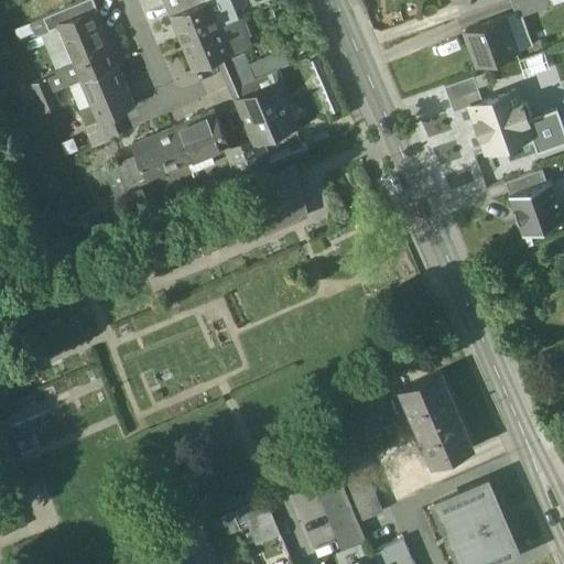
[(93,0),(89,0),(44,20),(50,33),(60,29),(94,14),(98,12),(93,0)]
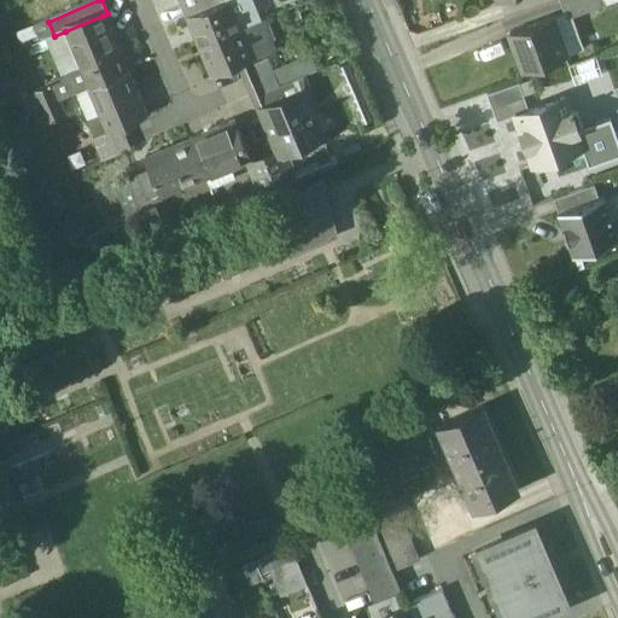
[(226,0),(181,0),(200,47),(239,31),(226,0)]
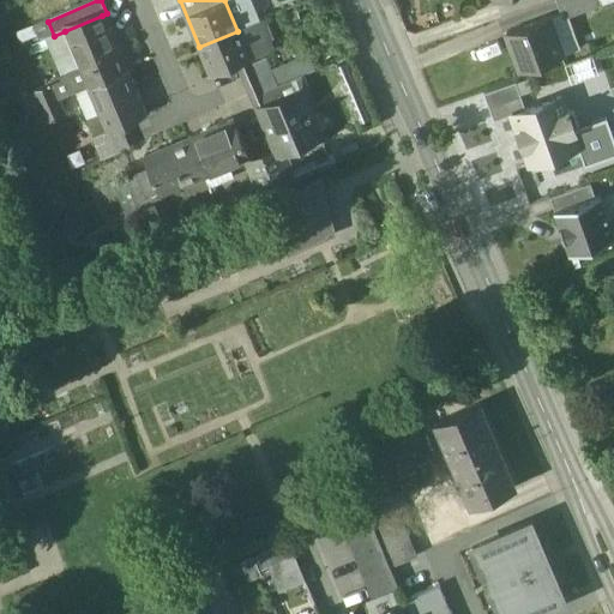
[(559,0),(557,1),(561,13),(564,19),(569,18),(600,6),(596,0),(559,0)]
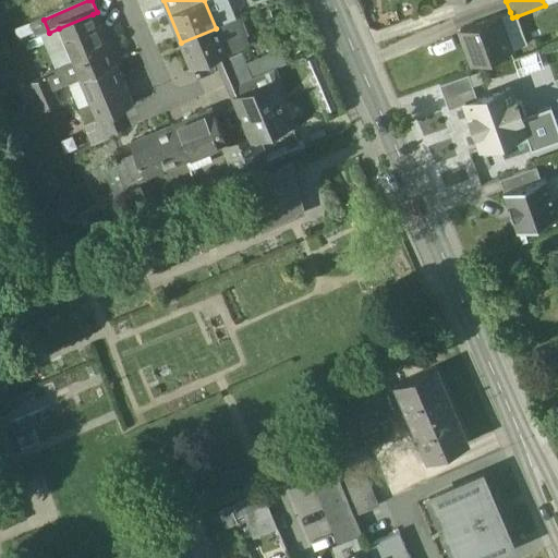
[(517,16),(512,17),(510,12),(498,16),(511,50),(526,45),(517,16)]
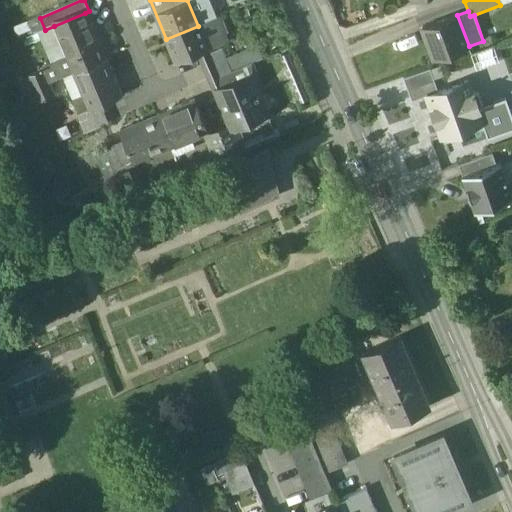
[(85,13),(54,26),(59,38),(89,25),(90,24),(85,13)]
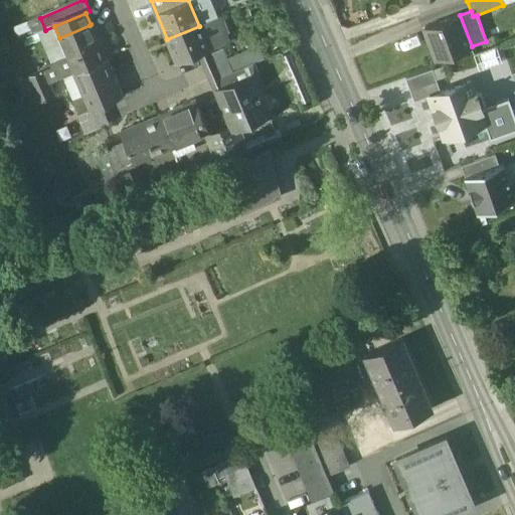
[(460,15),(424,28),(437,59),(472,47),(472,46),(460,15)]
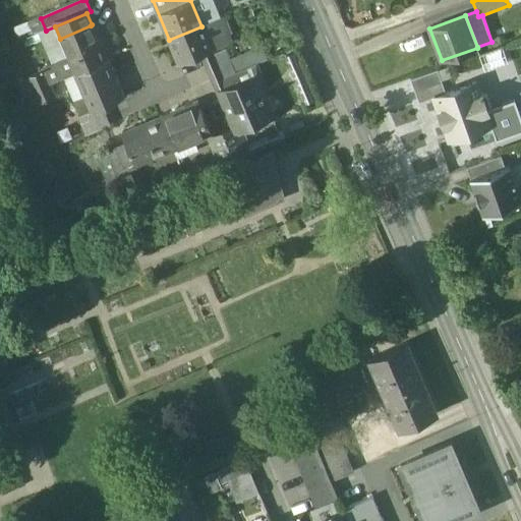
[(233,41),(223,17),(201,26),(212,50),(233,41)]
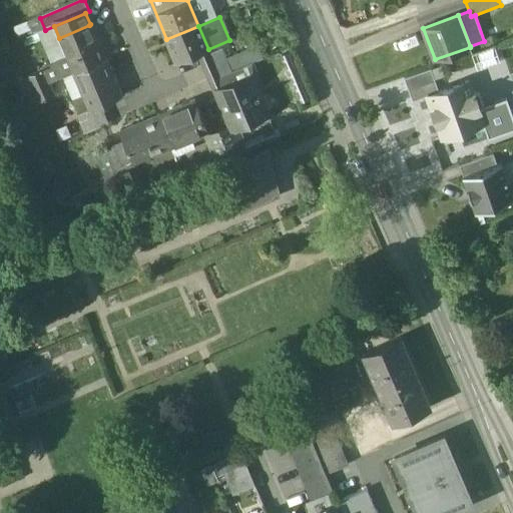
[(89,25),(59,38),(65,52),(66,51),(76,73),(105,61),(89,25)]
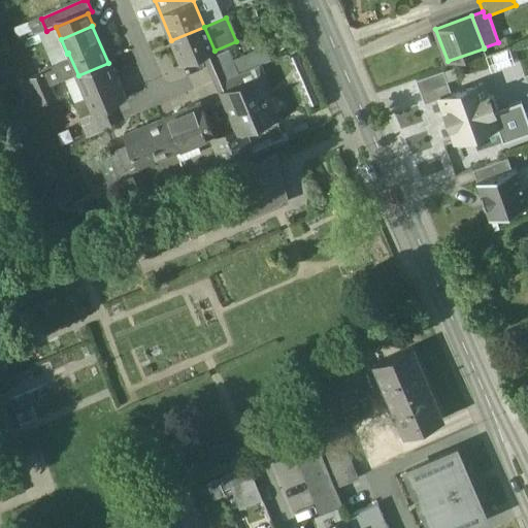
[(204,27),(171,40),(182,64),(215,51),(204,27)]
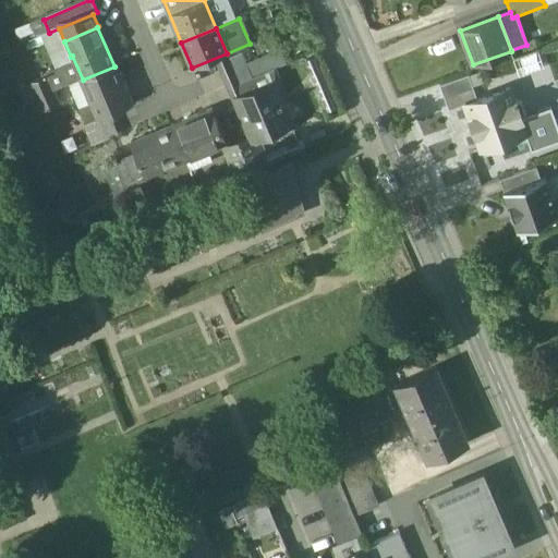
[(280,49),(247,64),(252,77),(287,62),(280,49)]
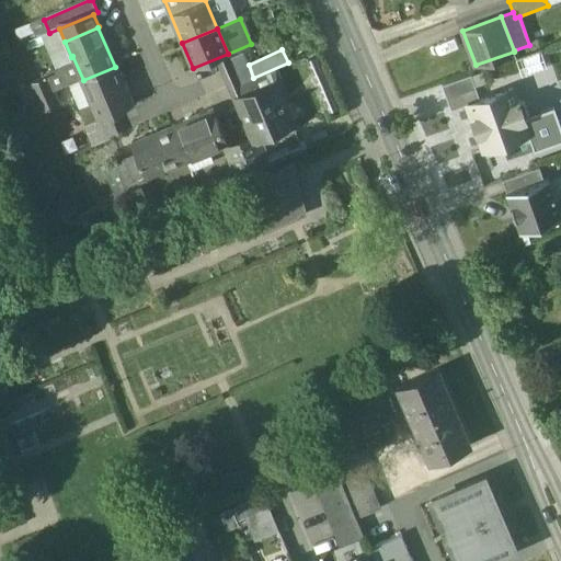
[(243,54),(218,64),(229,88),(253,78),(243,54)]
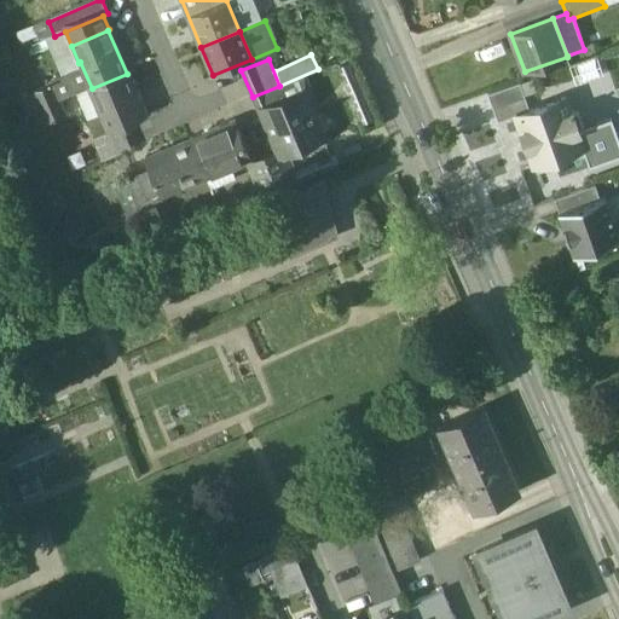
[(578,63),(580,76),(597,74),(595,59),(578,63)]
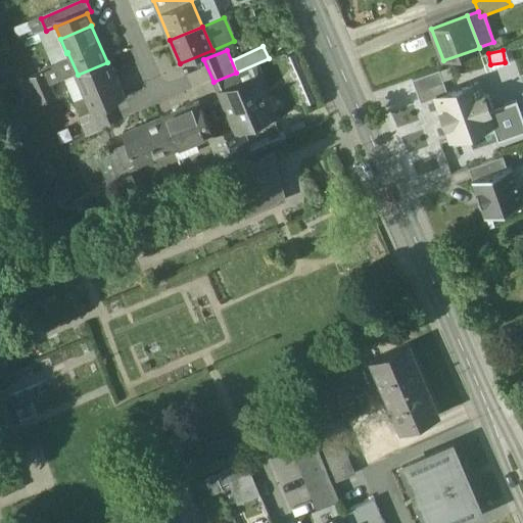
[(295,54),(286,58),(307,105),(316,102),(295,54)]
